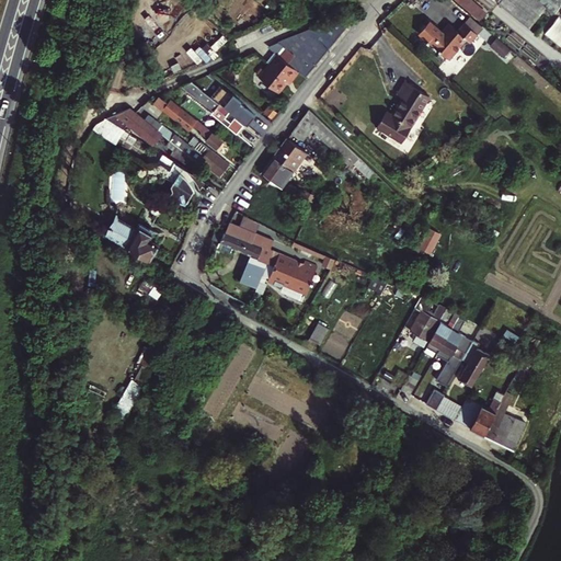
[(456,0),(458,2),(480,21),(485,13),(469,0),(456,0)]
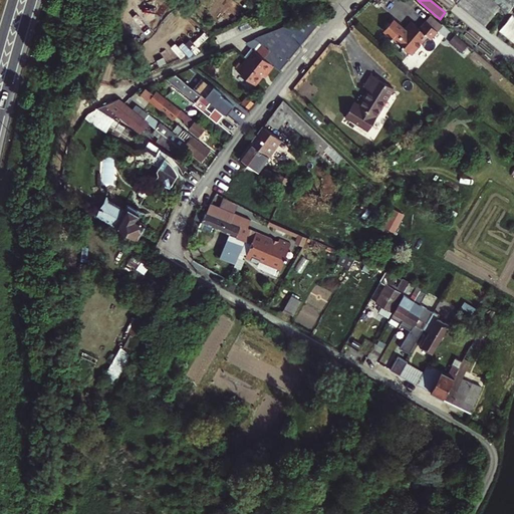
[(496,0),(459,0),(456,7),(488,25),(499,5),(509,11),(513,1),(513,0),(498,0),(498,1),(496,0)]
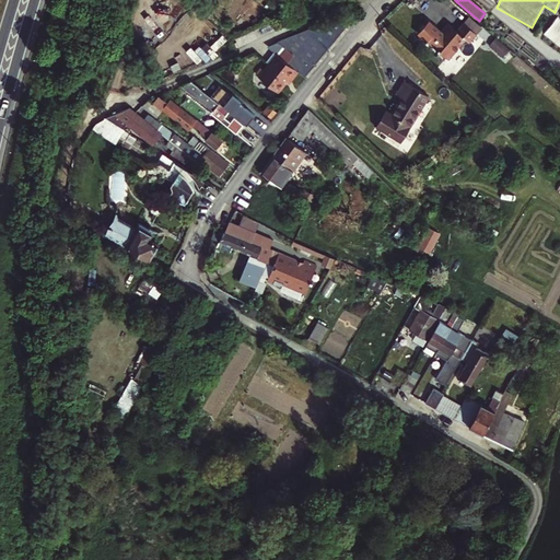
[(345,14),(308,32),(312,35),(328,48),(351,20),(345,14)]
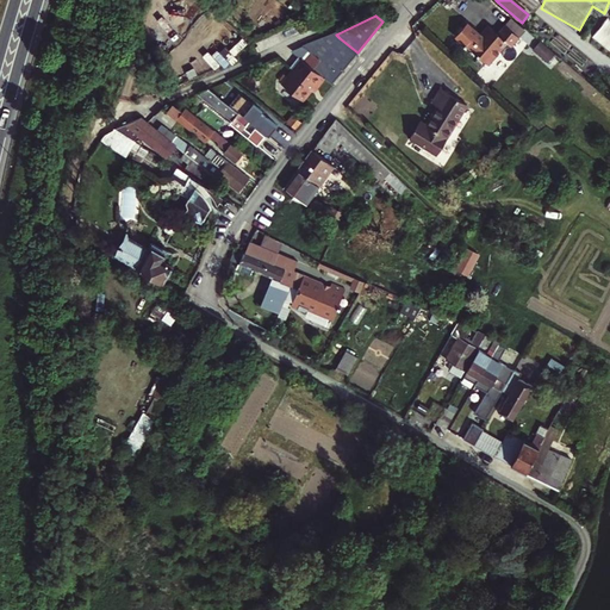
[(504,25),(517,37),(526,29),(521,24),(512,17),(504,25)]
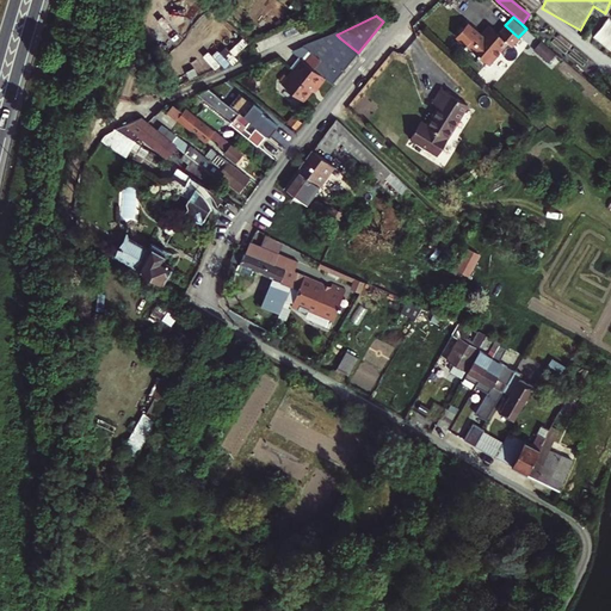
[(610,20),(606,18),(592,37),(610,51),(610,20)]
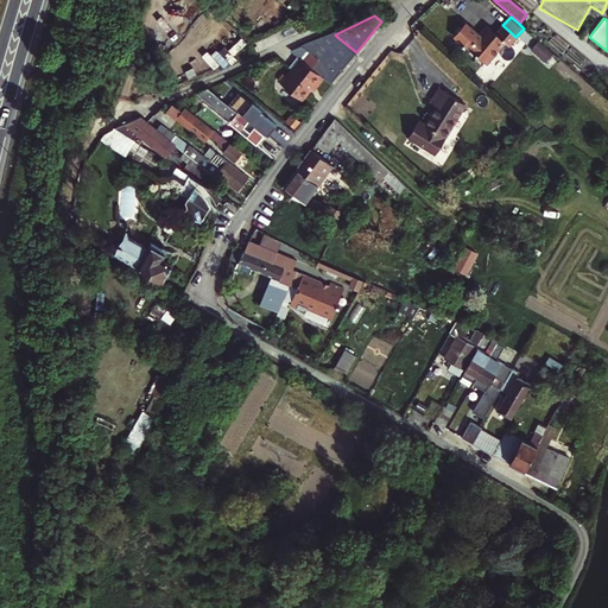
[(502,25),(494,35),(491,38),(481,30),(473,38),(462,29),(451,39),(473,58),(468,63),(475,70),(481,65),(482,67),(502,44),(506,48),(515,37),(502,25)]
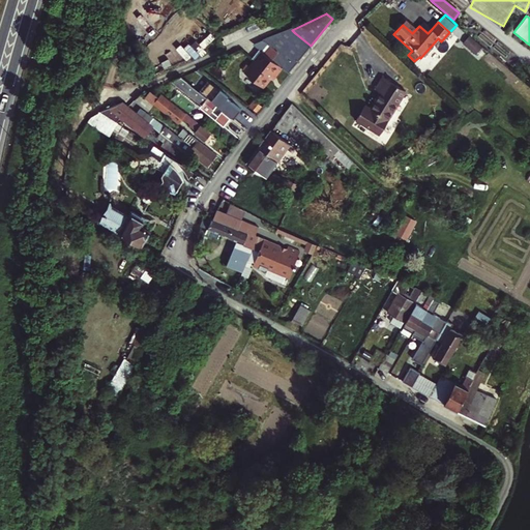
[(428,33),(431,30),(422,22),(419,26),(428,33)]
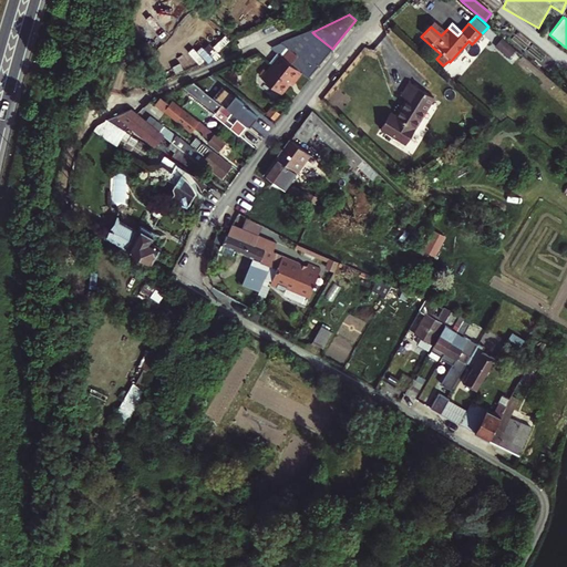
[(312,32),(281,43),(288,49),(282,55),(281,54),(263,76),(282,92),(294,79),(295,80),(302,71),(294,63),(316,35),(312,32)]
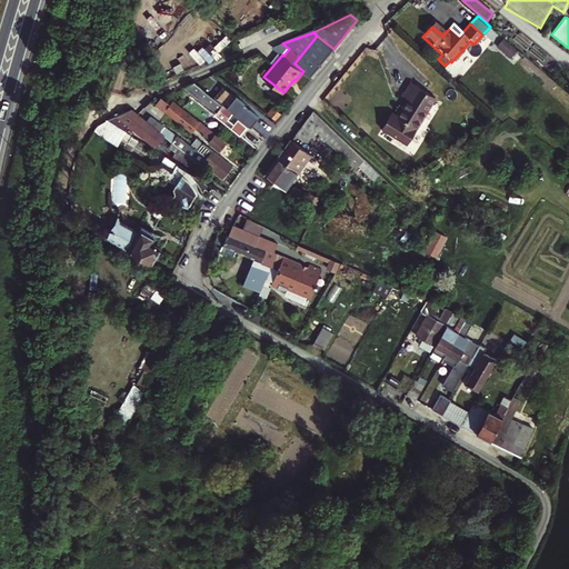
[(303,71),(311,77),(333,49),(317,36),(295,63),(303,71)]
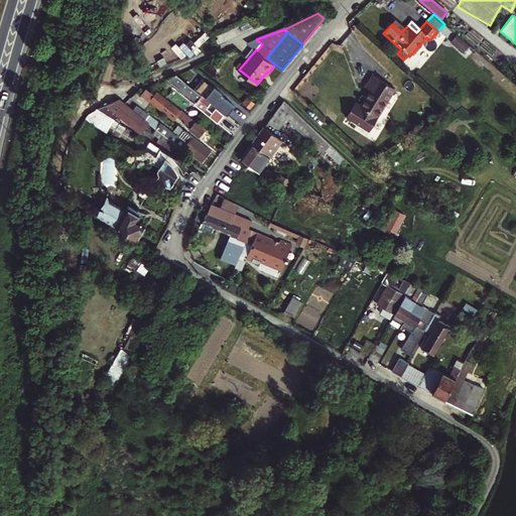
[(452,42),(463,51),(469,45),(458,35),(452,42)]
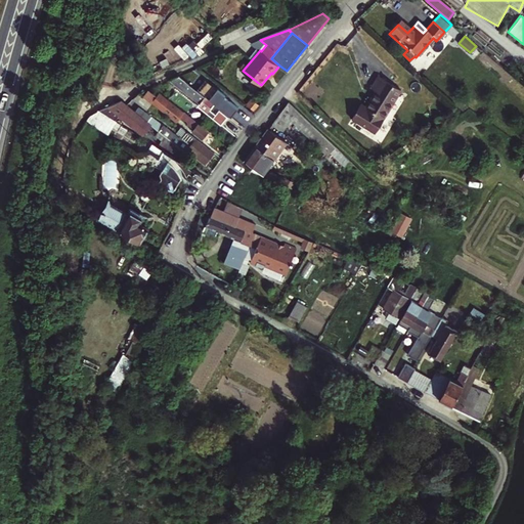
[(486,39),(481,45),(504,66),(510,59),(486,39)]
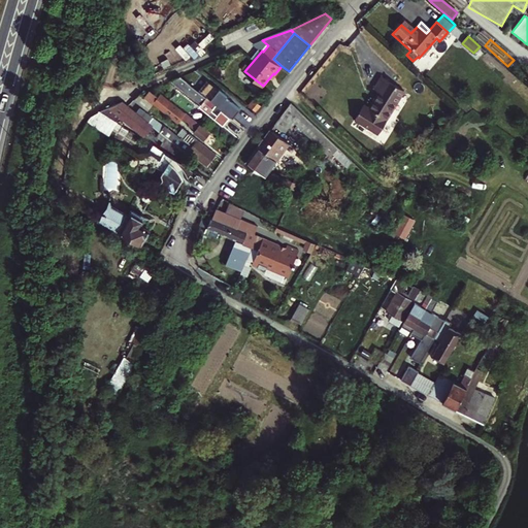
[(187,79),(216,102),(234,117),(241,108),(227,97),(228,96),(201,75),(197,72),(194,75),(191,74),(187,79)]
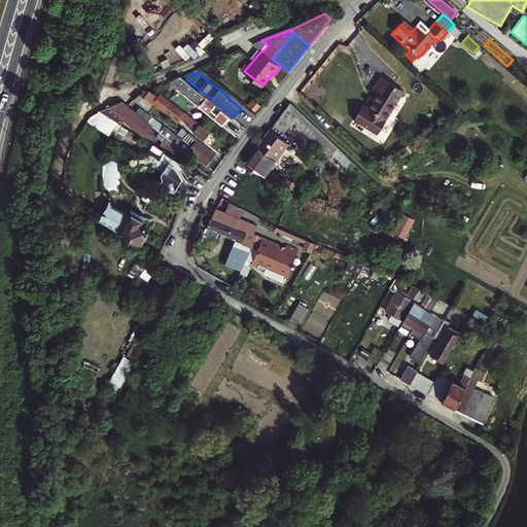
[(186,79),(182,75),(173,79),(202,104),(200,106),(222,126),(230,116),(220,110),(217,114),(210,109),(215,102),(186,79)]
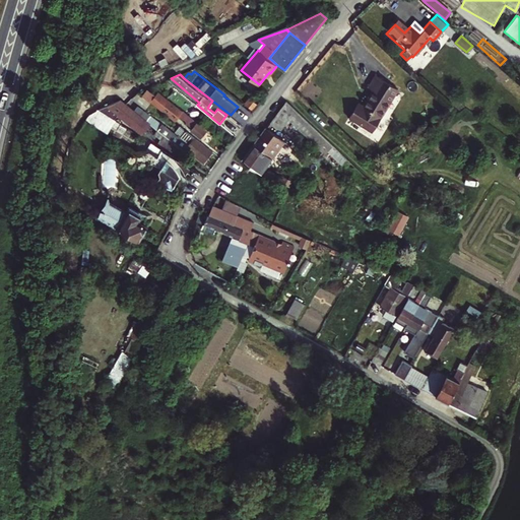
[(401,92),(381,77),(372,88),(376,91),(365,107),(360,104),(349,117),(372,133),(381,120),(401,92)]
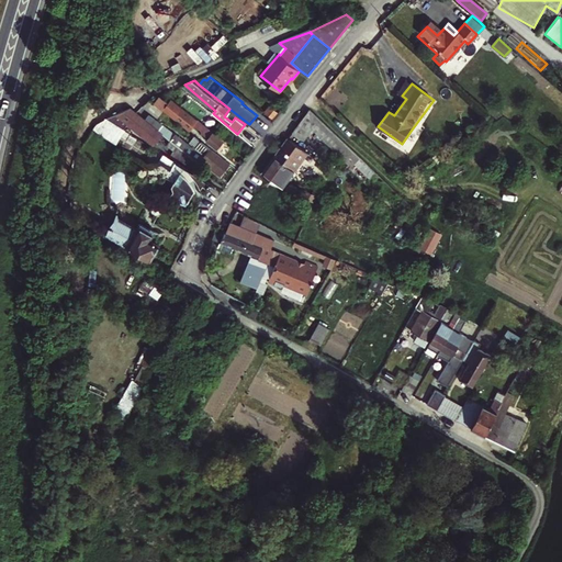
[(172,98),(177,101),(181,96),(173,89),(165,93),(171,99),(172,98)]
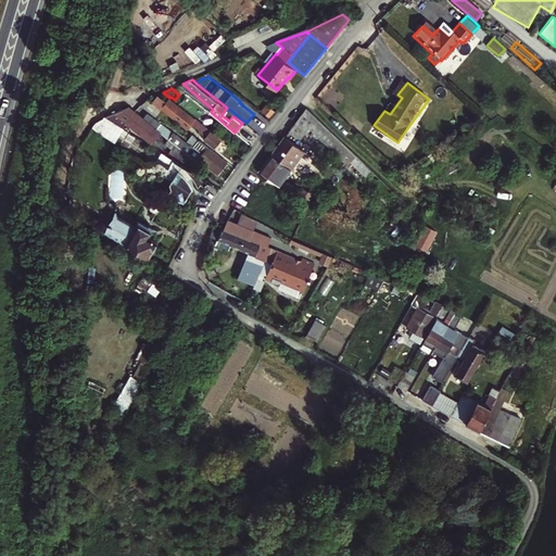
[(159,95),(153,101),(163,109),(188,128),(191,124),(206,136),(205,139),(217,149),(224,141),(207,128),(207,127),(197,117),(194,119),(168,99),(166,101),(159,95)]
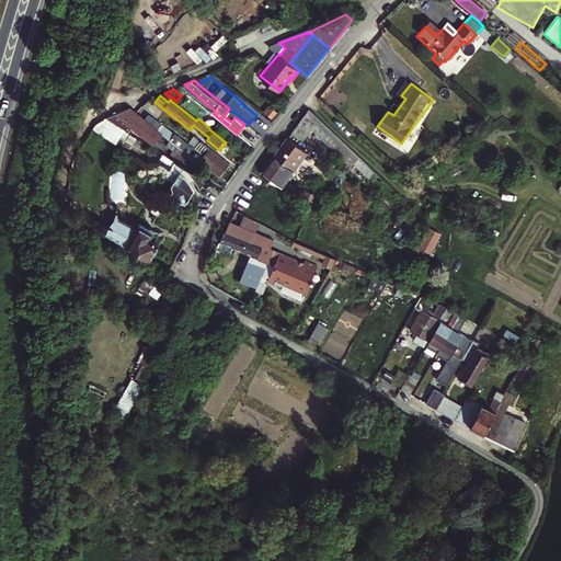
[(171,99),(170,100),(196,121),(198,118),(176,101),(172,98),(171,99)]
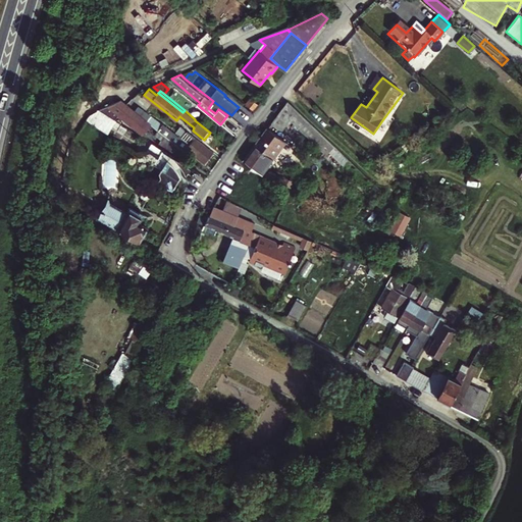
[(153,102),(144,95),(140,92),(134,98),(148,109),(148,108),(152,103),(153,102)]
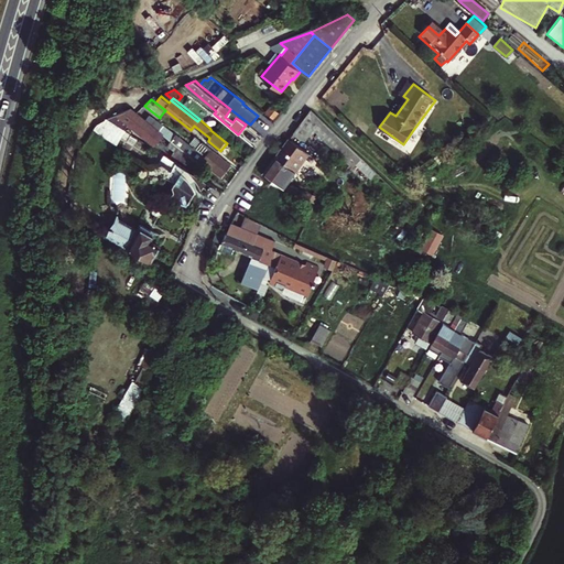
[(139,105),(131,108),(140,116),(142,112),(139,110),(142,108),(139,105)]
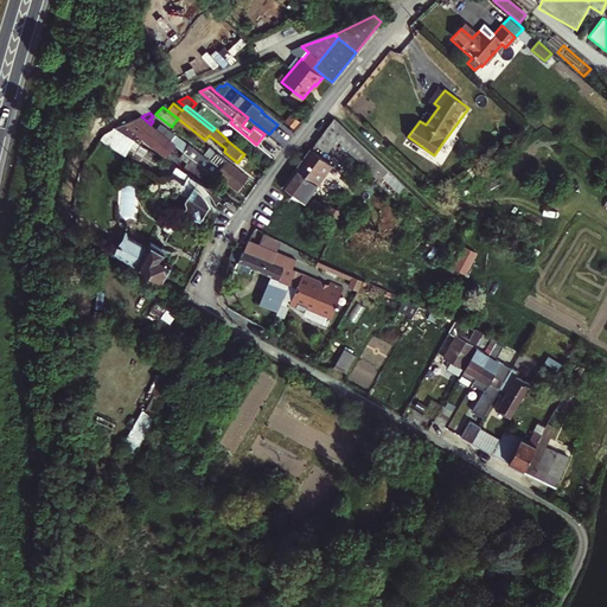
[(300,120),(293,114),(287,121),(294,127),(300,120)]
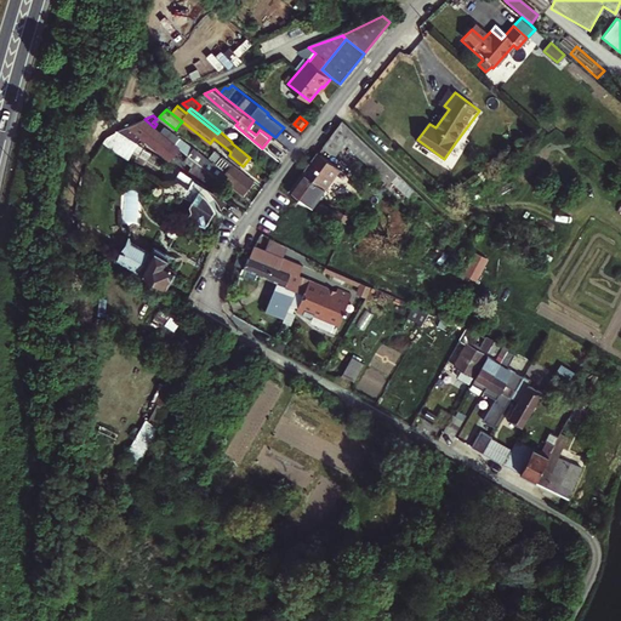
[(131,125),(120,130),(138,142),(142,135),(181,165),(186,159),(195,166),(193,170),(197,172),(195,172),(221,189),(224,183),(220,180),(210,171),(203,166),(175,143),(166,137),(154,127),(144,119),(138,121),(134,129),(131,125)]
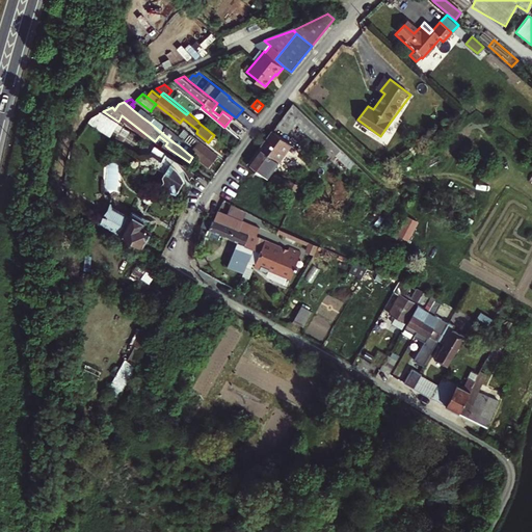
[(294,121),(313,138),(321,130),(293,104),(277,125),(287,131),(289,128),(286,125),(291,117),(294,121)]
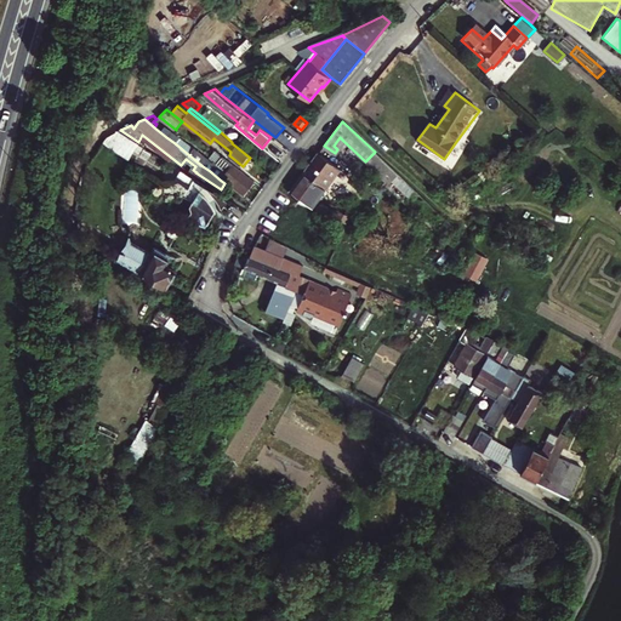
[(181,123),(176,129),(183,135),(188,129),(181,123)]
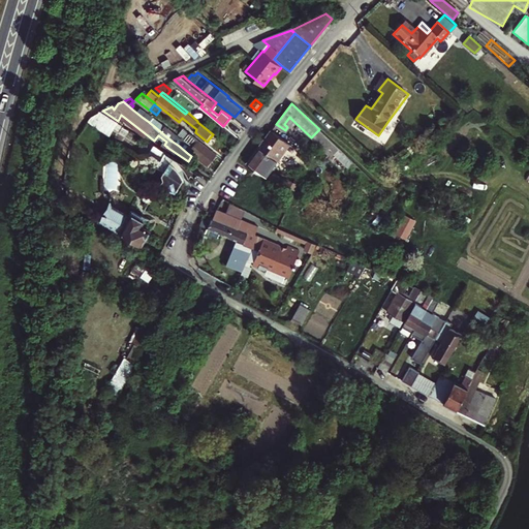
[(149,122),(153,117),(146,111),(142,117),(149,122)]
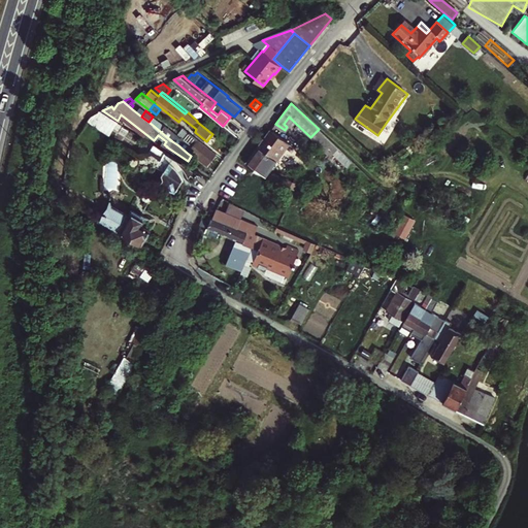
[(153,117),(149,122),(172,141),(175,136),(173,135),(174,134),(153,117)]
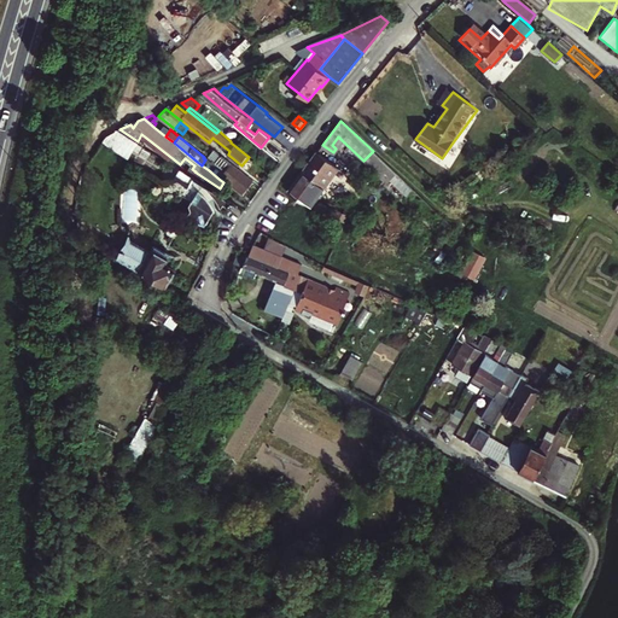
[(338,168),(318,152),(289,192),(301,202),(301,200),(312,205),(338,168)]
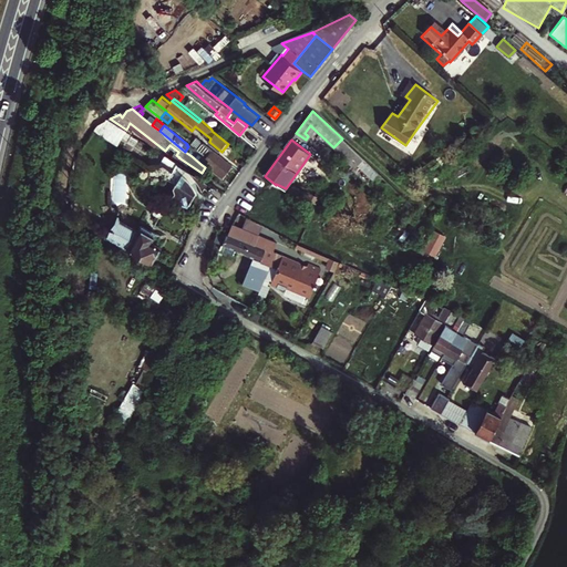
[(233,165),(203,142),(192,156),(200,164),(203,162),(224,177),(233,165)]
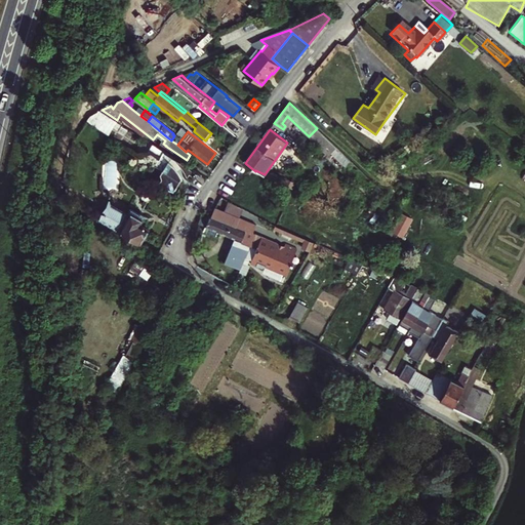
[(150,150),(147,151),(154,155),(186,174),(188,174),(189,176),(192,178),(194,177),(198,170),(154,143),(150,150)]
